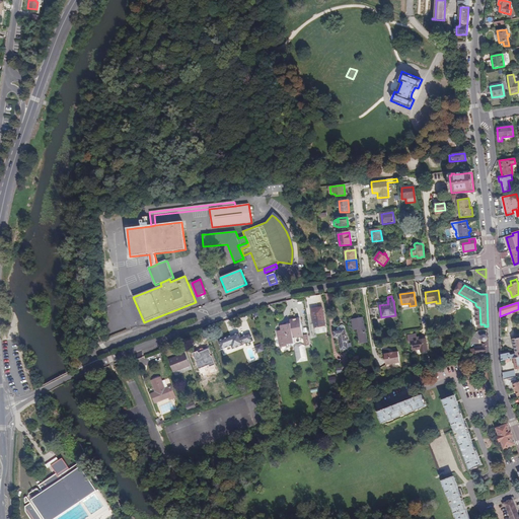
[(326,326),(325,323),(323,310),(317,310),(318,313),(312,314),(314,325),(315,328),(326,326)]
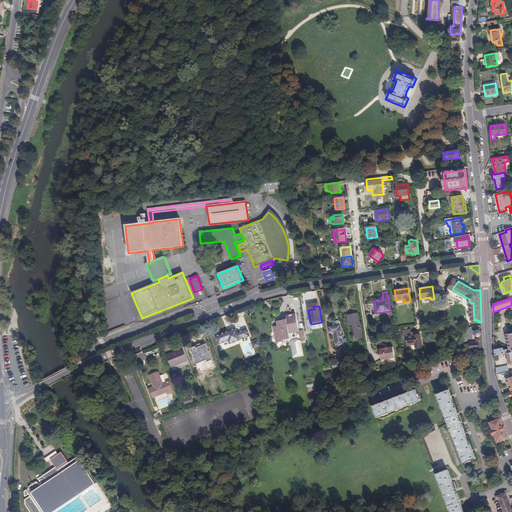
[(356,338),(361,337),(358,314),(348,315),(350,324),(354,324),(356,338)]
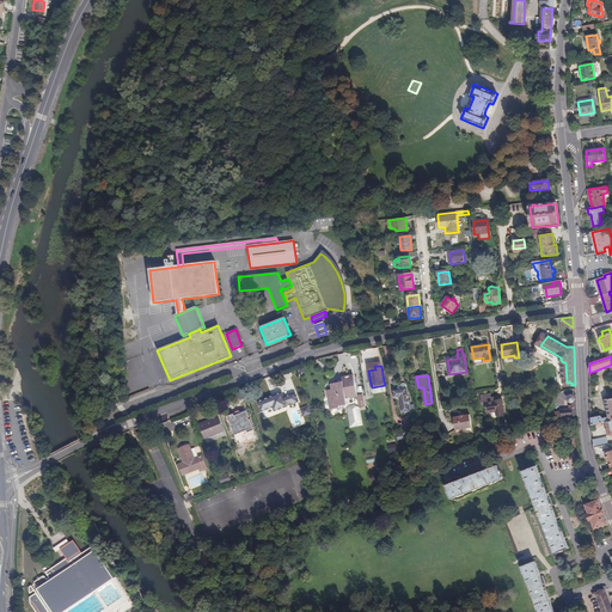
[(344,399),(356,397),(353,377),(341,378),(342,383),(332,384),(330,387),(331,390),(325,391),(329,410),(337,409),(337,407),(346,405),(344,399)]
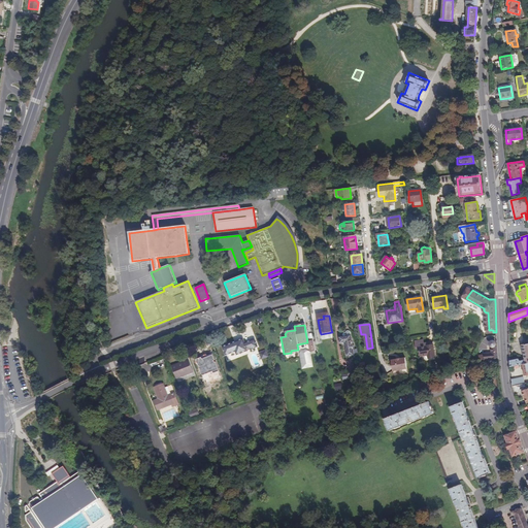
[(348,356),(354,355),(351,333),(349,331),(348,331),(345,332),(344,333),(343,334),(343,336),(339,337),(340,343),(345,342),(348,356)]
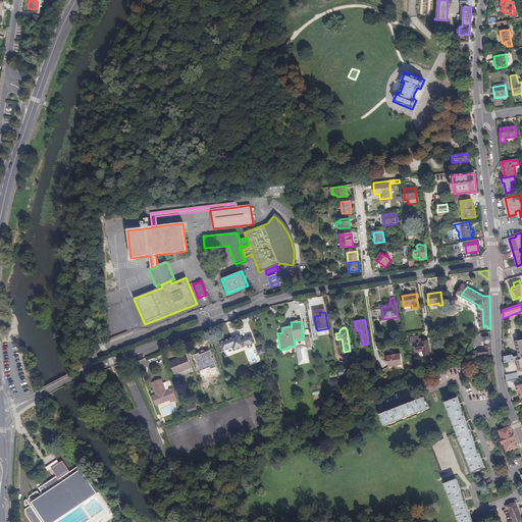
[(231,348),(233,351),(254,344),(251,335),(242,340),(240,335),(219,343),(222,351),(231,348)]
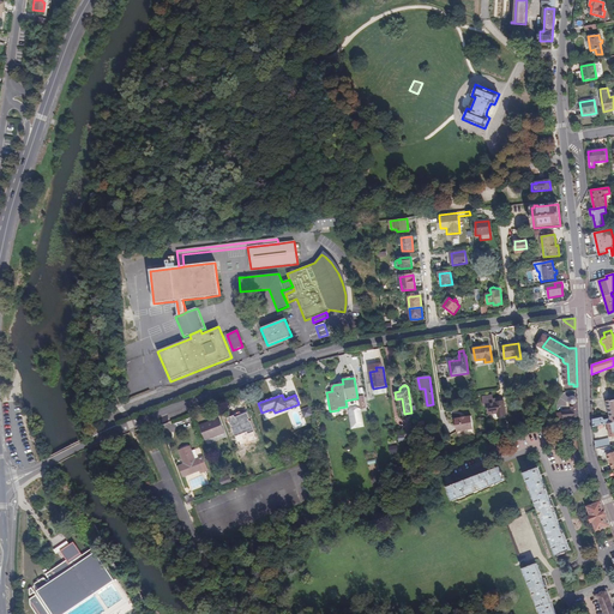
[(593,420),(594,428),(608,425),(613,422),(613,398),(606,402),(611,419),(605,420),(603,417),(593,420)]
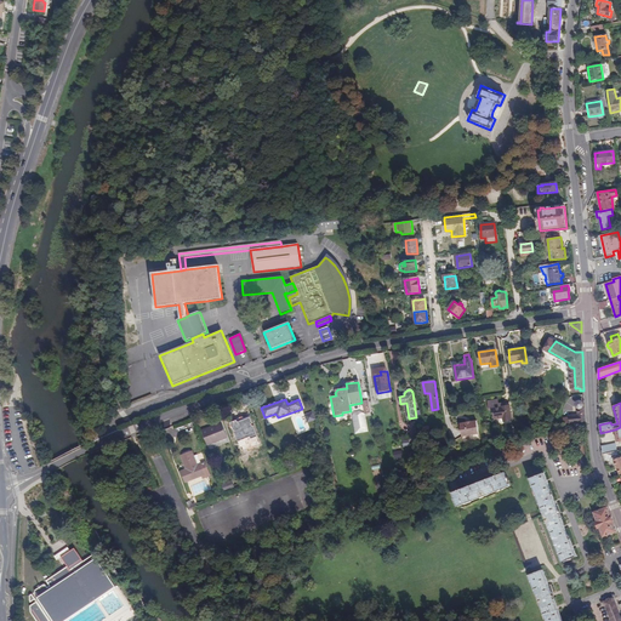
[(510,405),(493,408),(494,417),(503,416),(503,421),(512,420),(510,405)]
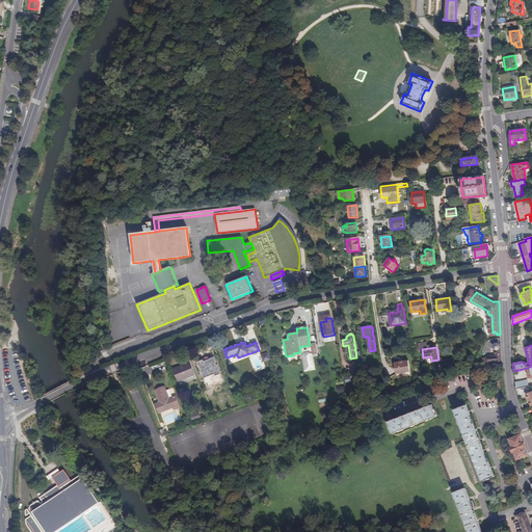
[(488,364),(494,363),(502,362),(501,347),(499,347),(498,347),(496,347),(495,348),(496,355),(487,356),(487,357),(488,364)]
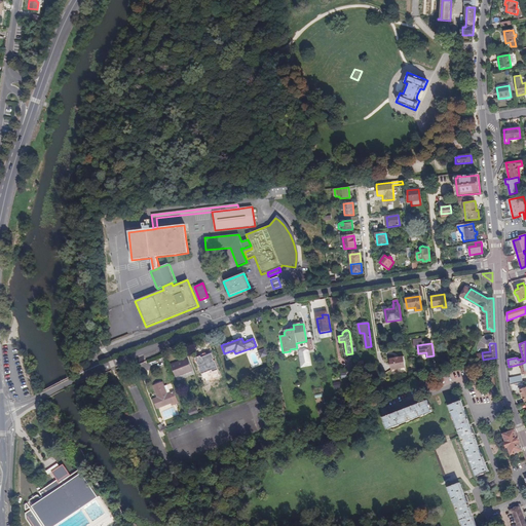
[(301,367),(310,365),(308,350),(304,348),(300,349),(298,352),(301,367)]
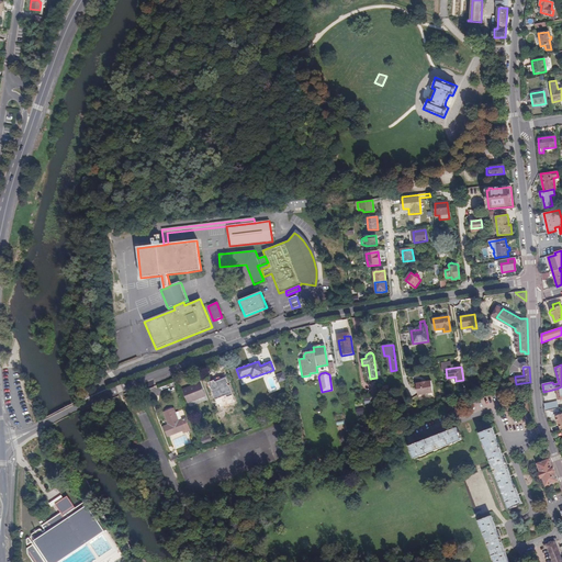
[(431,382),(416,384),(418,396),(434,393),(431,382)]
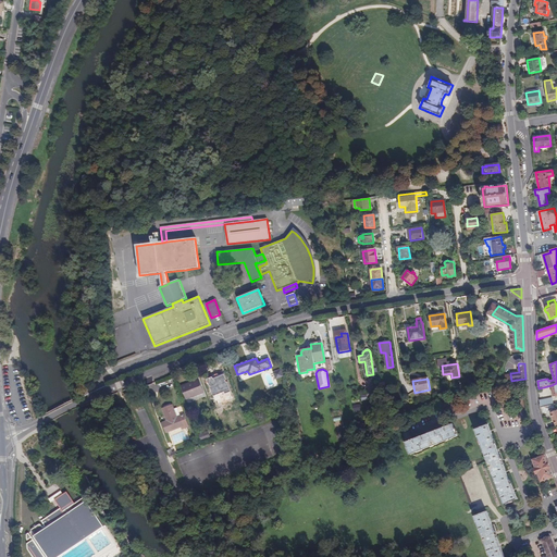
[(189,398),(203,393),(198,380),(184,385),(189,398)]
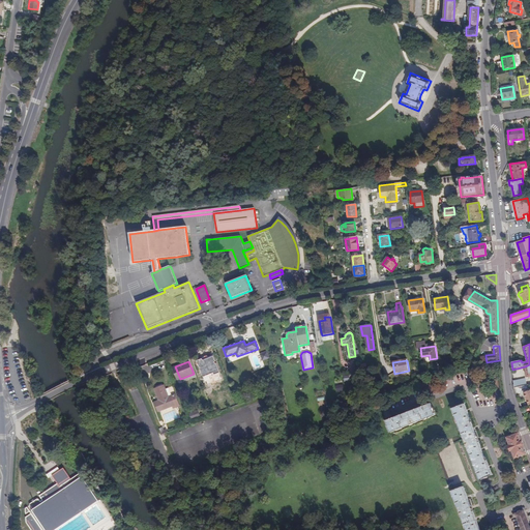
[(173,408),(180,406),(175,394),(168,398),(164,385),(154,389),(159,401),(154,403),(158,411),(172,406),(173,408)]
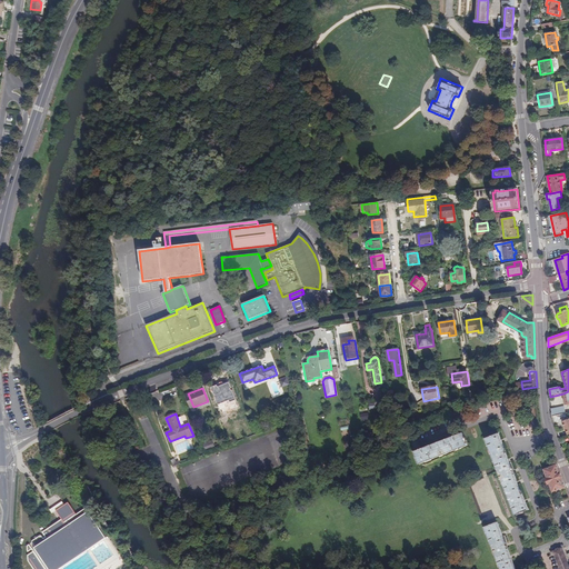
[(415,451),(420,465),(467,446),(462,433),(415,451)]
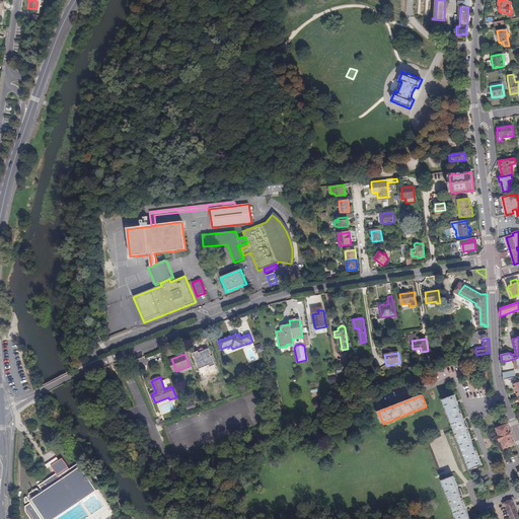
[(469,470),(483,465),(476,451),(459,409),(460,409),(455,395),(443,400),(469,470)]
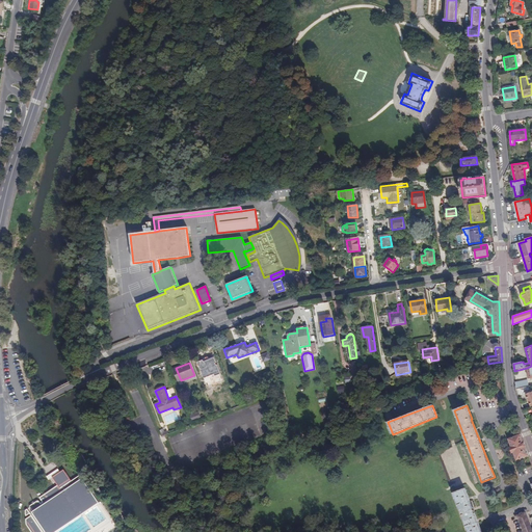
[(189,415),(191,421),(201,418),(198,411),(189,415)]
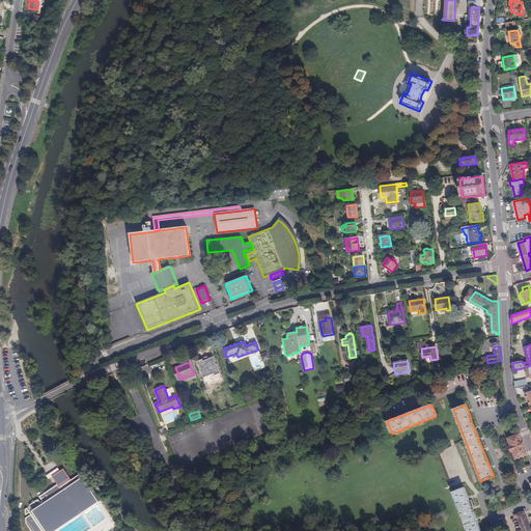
[(24,421),(28,430),(34,427),(33,424),(42,421),(38,414),(24,421)]
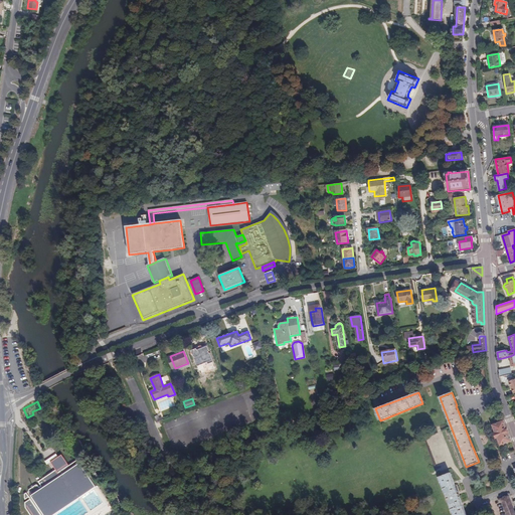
[(34,432),(43,437),(51,423),(42,418),(34,432)]
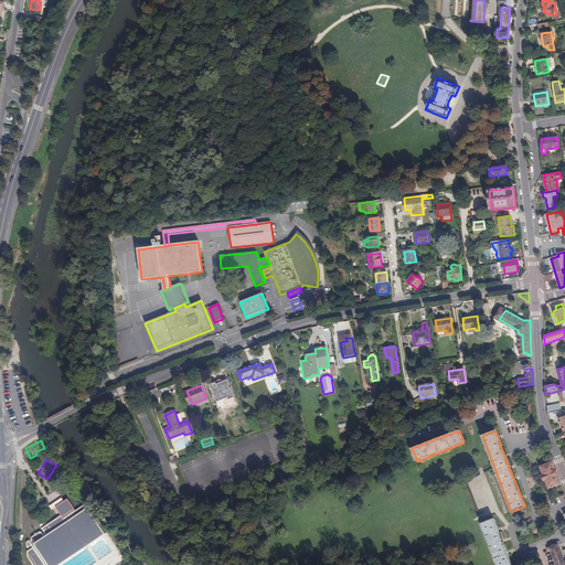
[(562,483),(553,461),(540,466),(543,473),(541,475),(544,482),(546,481),(548,489),(562,483)]
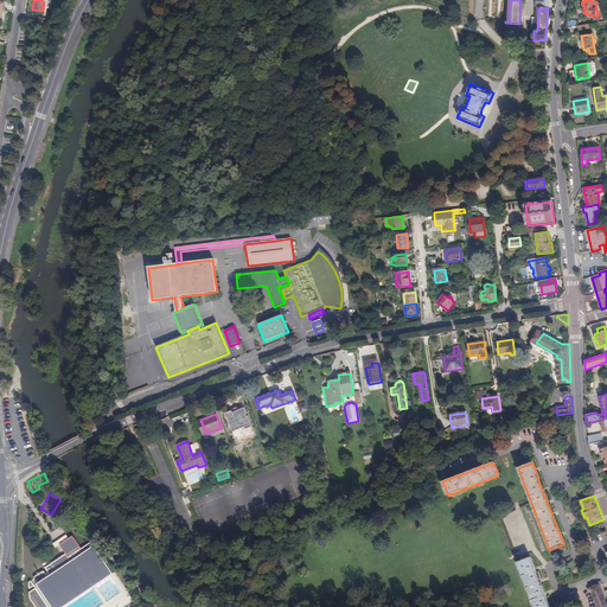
[(68,532),(65,526),(57,530),(59,536),(68,532)]
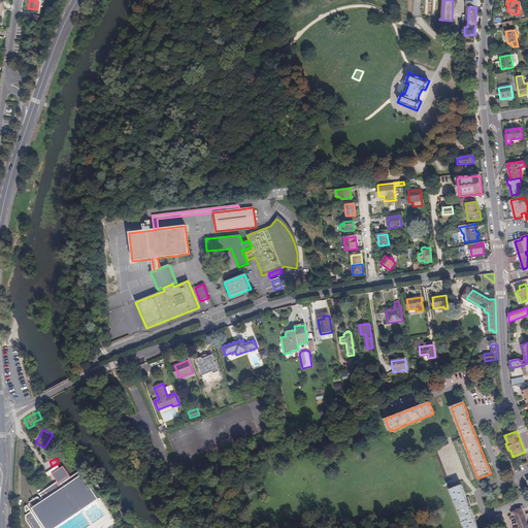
[(56,470),(59,468),(57,465),(45,473),(47,476),(50,475),(52,473),(51,473),(56,470)]
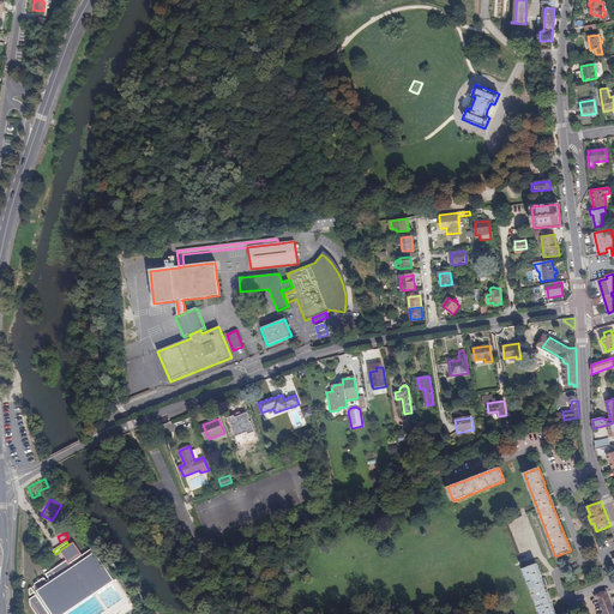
[(108,571),(91,549),(91,548),(90,548),(82,554),(72,542),(68,545),(65,547),(59,551),(60,551),(66,560),(64,561),(46,575),(49,579),(47,582),(44,579),(44,578),(43,578),(42,579),(35,584),(35,585),(35,587),(50,612),(108,571)]
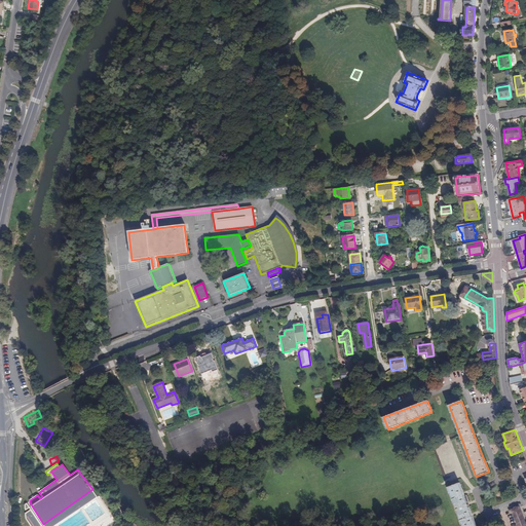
[(476,525),(459,483),(448,487),(461,525),(476,525)]
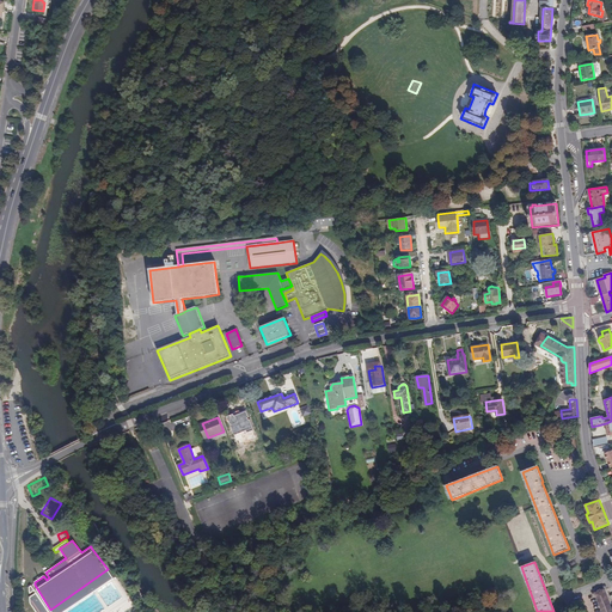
[(108,569),(50,610),(51,611),(109,611),(128,599),(108,569)]
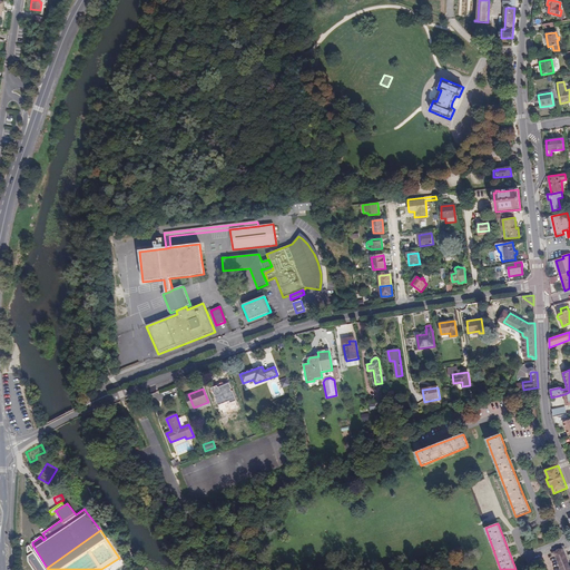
[(553,552),(560,569),(569,569),(569,567),(562,548),(553,552)]
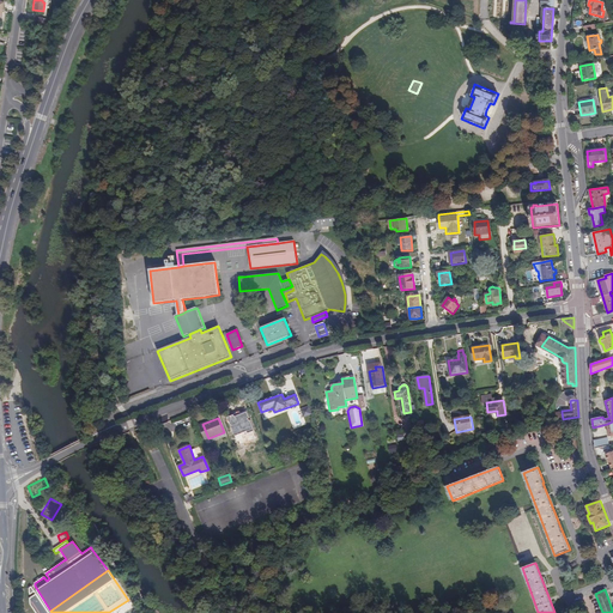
[(30,605),(35,612),(48,612),(36,594),(29,599),(30,605)]
